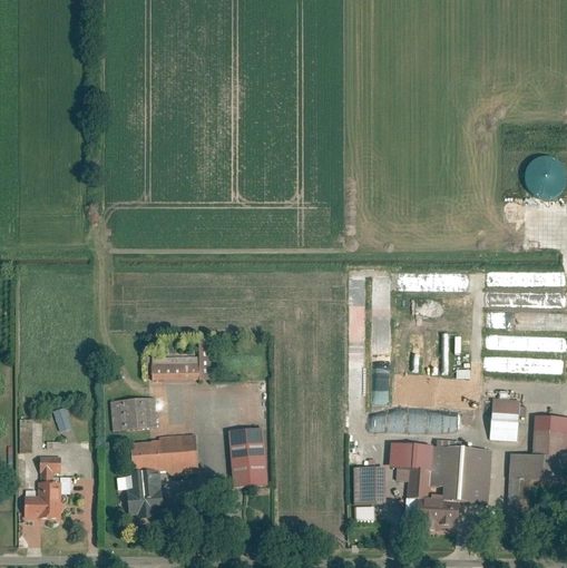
[(536,203),(566,187),(566,183),(554,155),(520,170),(536,203)]
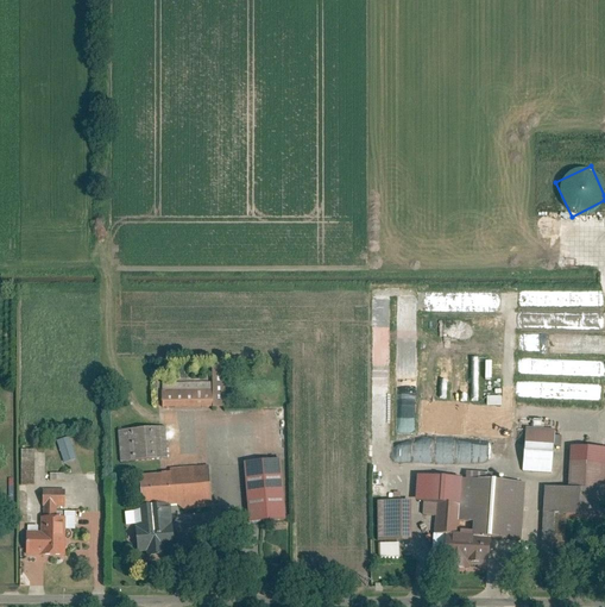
[(224,357),(212,357),(214,405),(225,405),(224,357)]
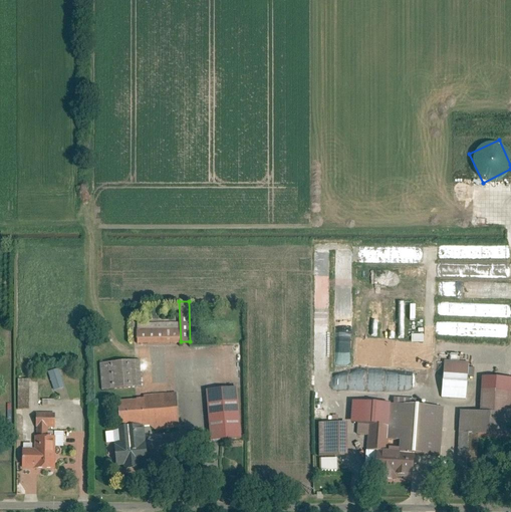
[(178,319),(137,320),(137,342),(178,341),(178,319)]
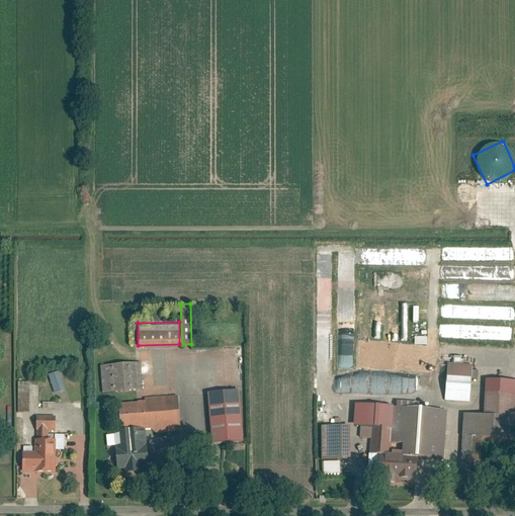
[(412,344),(424,344),(425,336),(413,336),(412,344)]
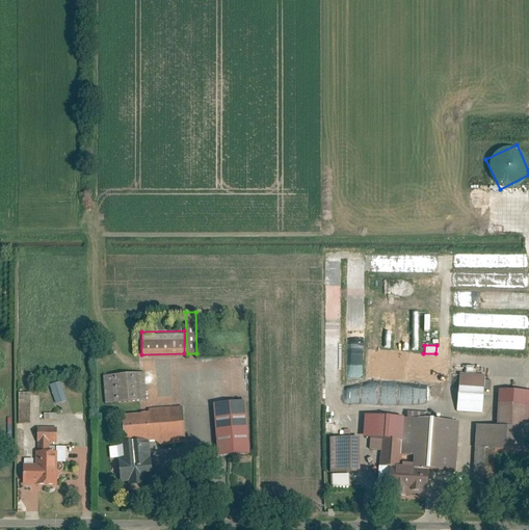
[(392,377),(421,378),(421,361),(411,361),(411,367),(393,367),(392,377)]
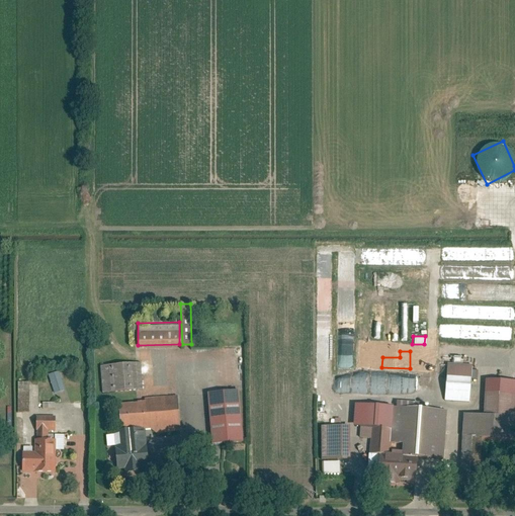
[(139,361),(99,364),(101,392),(141,389),(139,361)]
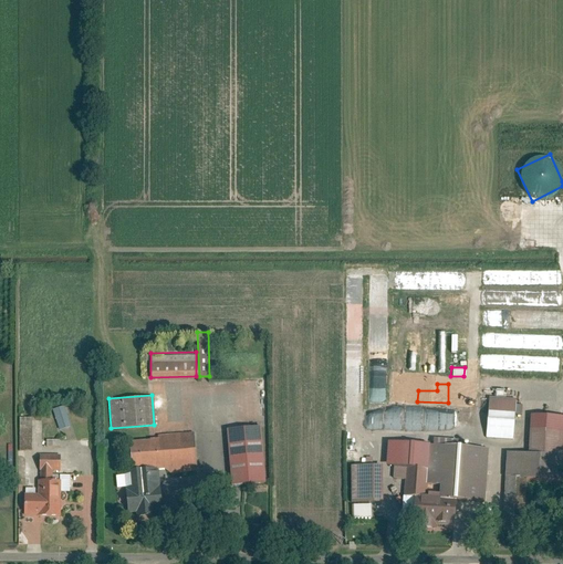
[(513,396),(487,395),(486,435),(511,436),(513,396)]
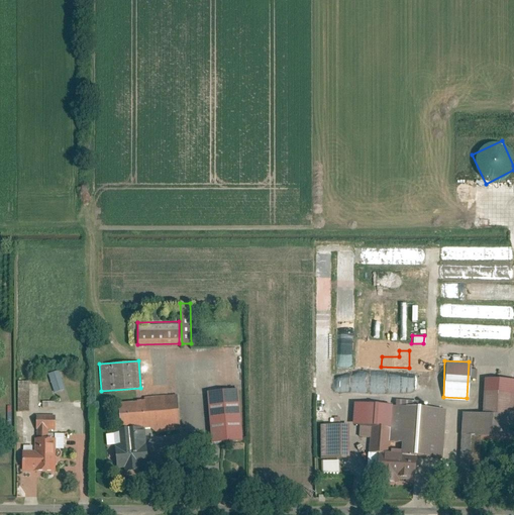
[(59,368),(47,372),(54,390),(65,387),(59,368)]
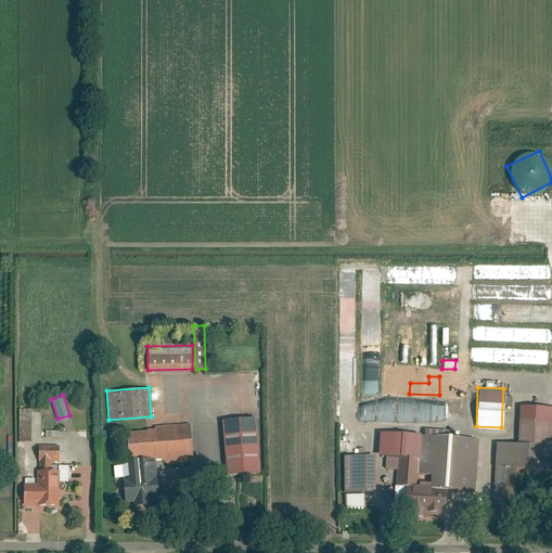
[(551,431),(551,406),(523,406),(521,444),(503,442),(502,465),(550,467),(551,431)]
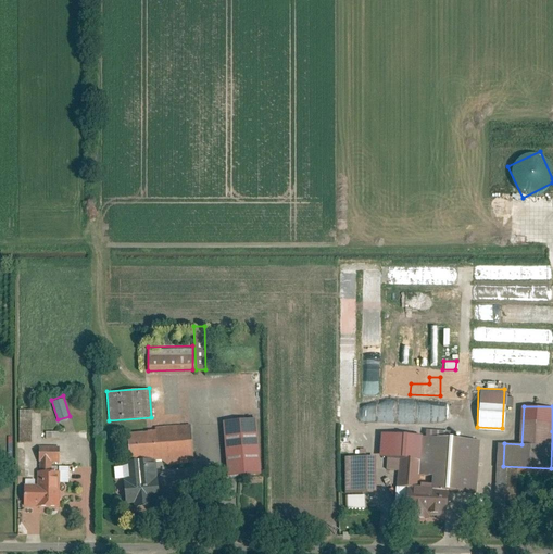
[(372,408),(363,408),(362,419),(371,419),(372,408)]
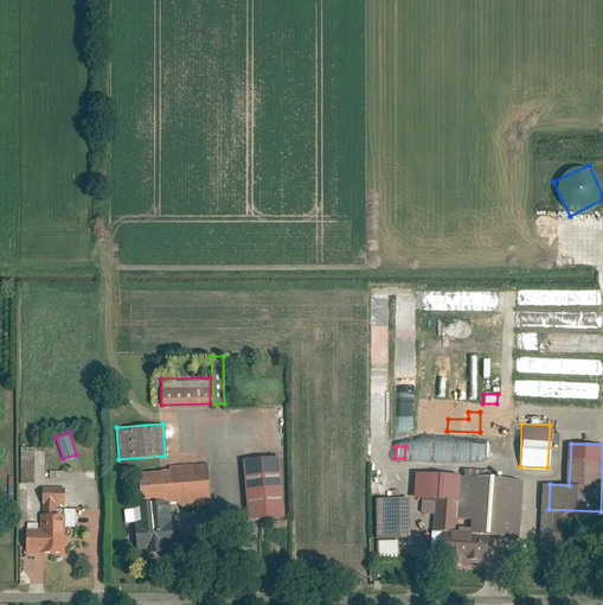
[(34,447),(21,447),(20,477),(33,477),(34,447)]
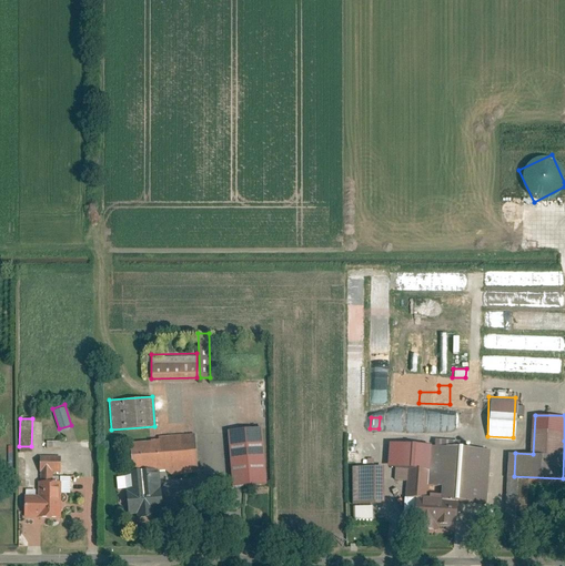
[(405,432),(405,424),(383,423),(383,431),(405,432)]
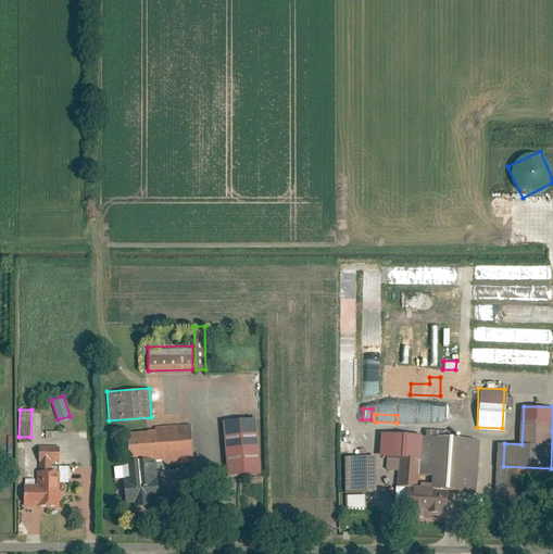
[(254,416),(224,418),(228,475),(260,473),(254,416)]
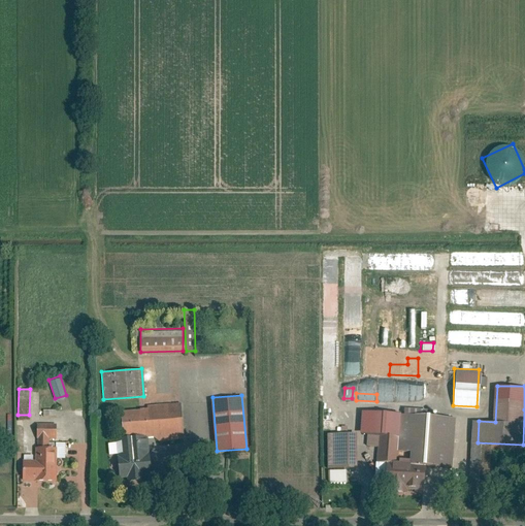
[(184,436),(179,402),(146,405),(146,408),(123,411),(125,436),(157,433),(158,438),(184,436)]
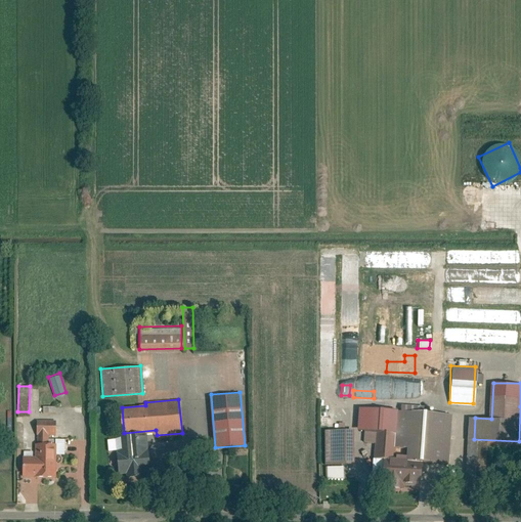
[(395,410),(377,409),(377,414),(375,443),(375,459),(387,459),(393,459),(395,410)]
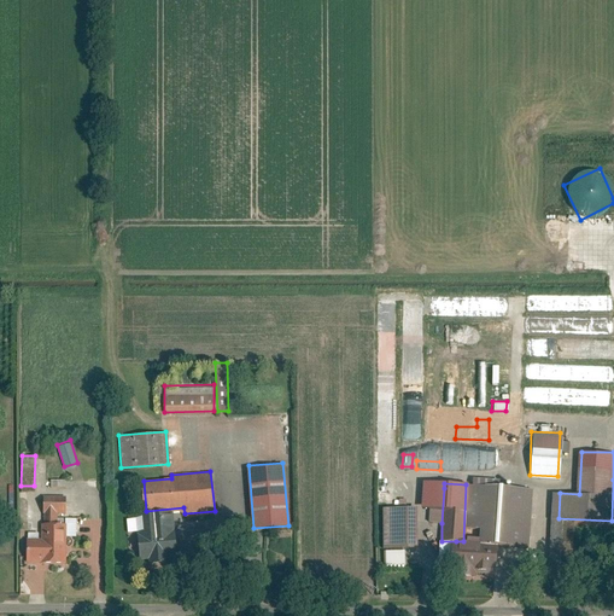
[(481,528),(480,542),(498,544),(526,545),(528,487),(469,484),(467,527),(481,528)]
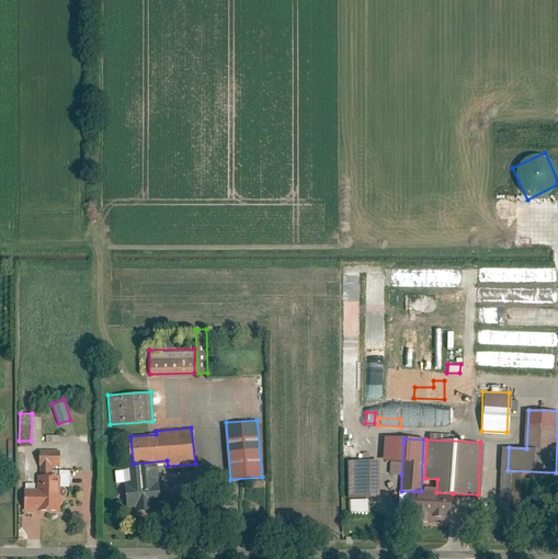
[(403,443),(393,443),(391,475),(401,475),(403,443)]
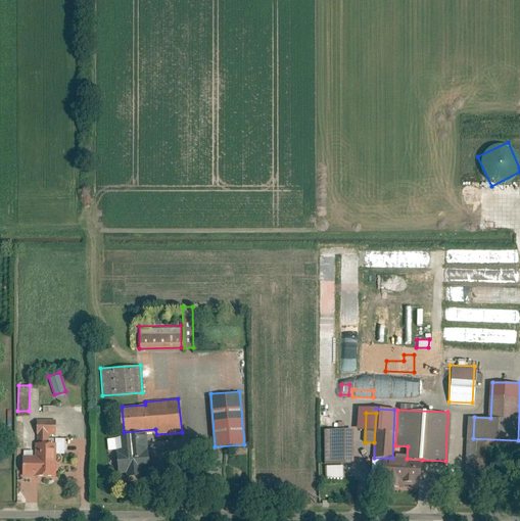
[(55,433),(55,419),(37,419),(37,434),(48,433),(55,433)]
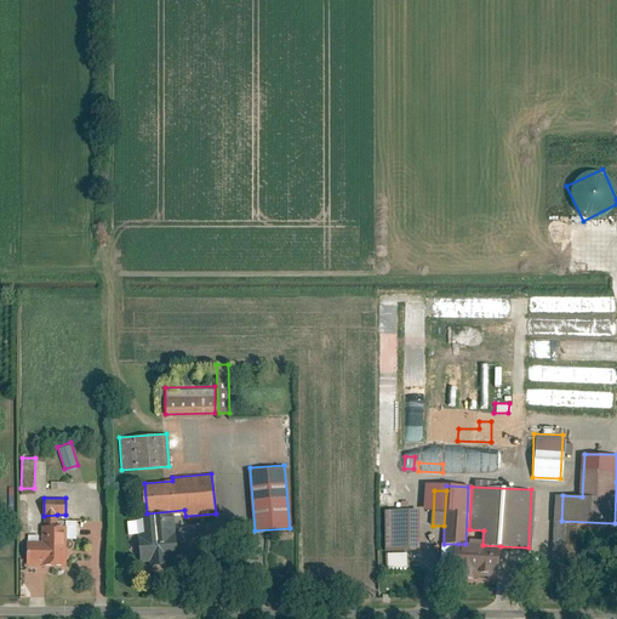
[(416,510),(386,510),(386,549),(415,549),(416,510)]
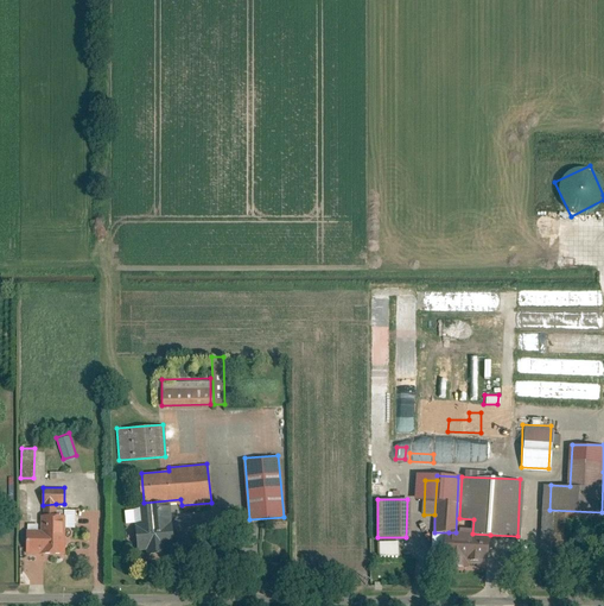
[(170,502),(133,505),(138,550),(150,549),(150,551),(166,550),(166,547),(175,547),(170,502)]
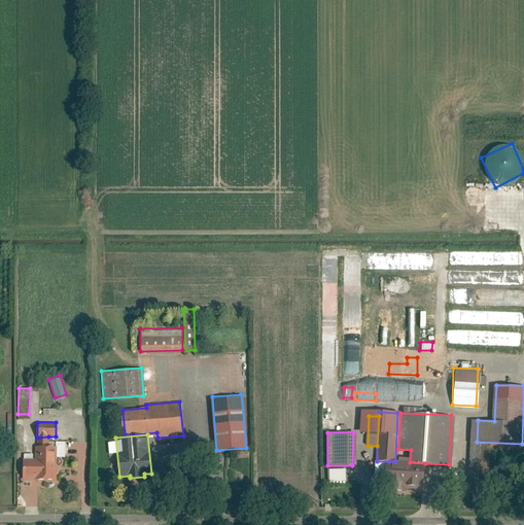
[(49,445),(37,445),(37,456),(25,456),(25,478),(57,477),(57,445),(49,445)]
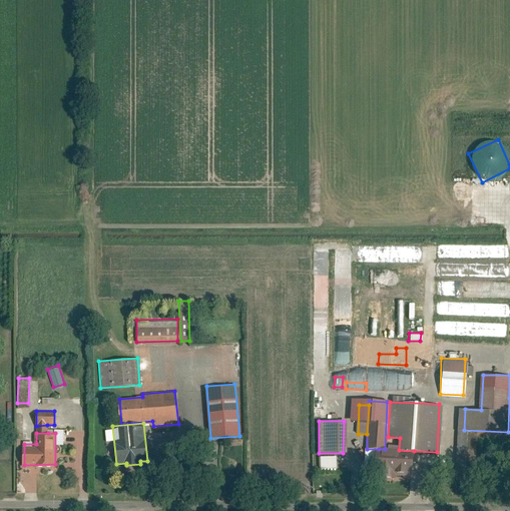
[(385,449),(379,449),(378,472),(413,473),(414,451),(399,450),(385,449)]
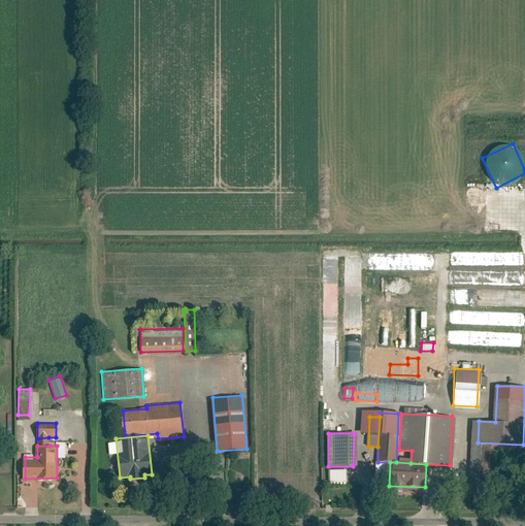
[(327,469),(327,483),(343,483),(343,469),(327,469)]
